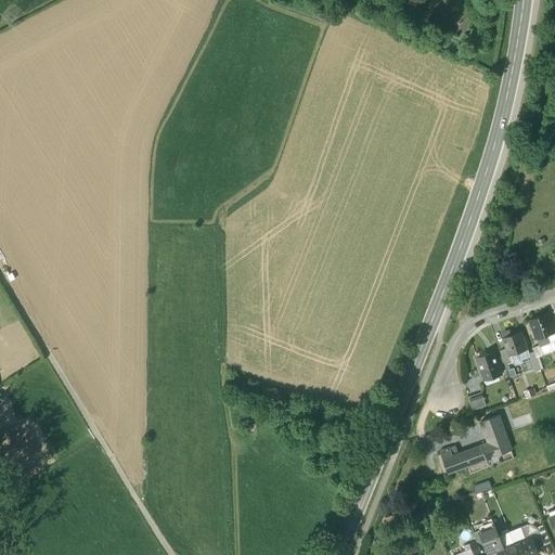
[(547,312),(530,318),(540,345),(550,341),(547,334),(554,332),(552,321),(550,321),(547,312)]
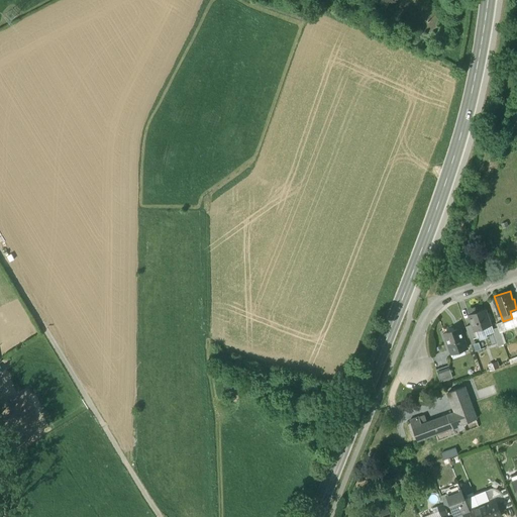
[(484,308),(469,314),(472,323),(474,330),(475,330),(490,324),(484,308)]
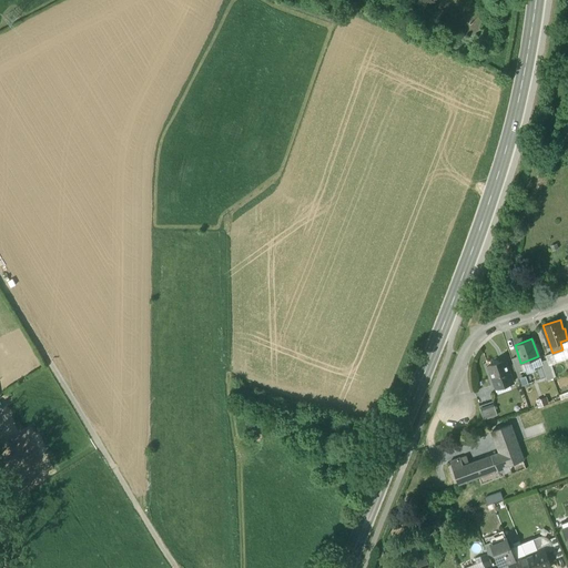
[(518,355),(510,358),(515,371),(524,367),(521,363),(520,363),(518,355)]
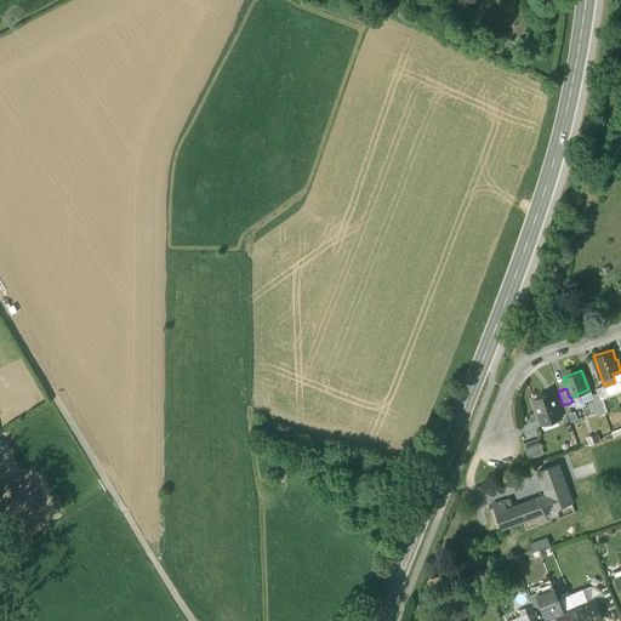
[(592,398),(591,396),(588,389),(570,397),(573,402),(574,405),(592,398)]
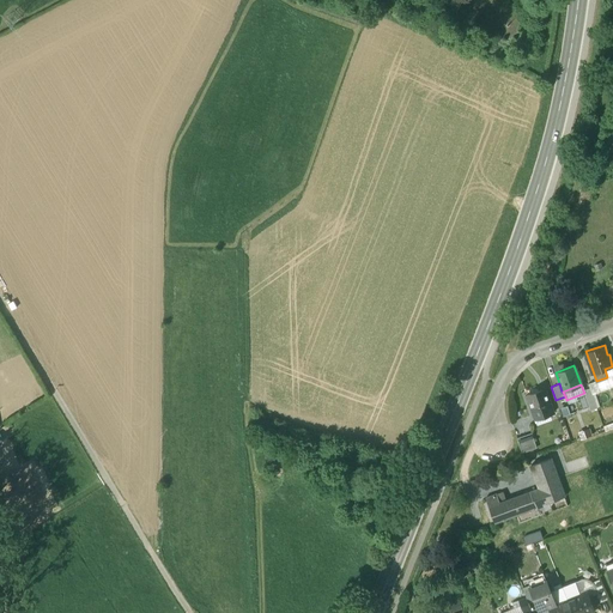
[(594,401),(589,388),(583,390),(584,393),(588,404),(594,401)]
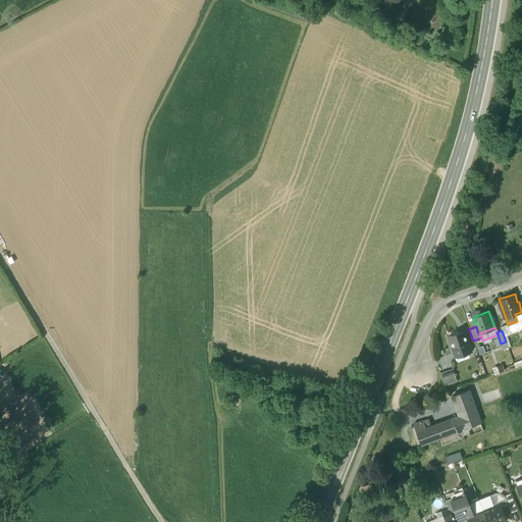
[(459,332),(448,336),(457,361),(467,357),(466,354),(471,352),(465,334),(460,335),(459,332)]
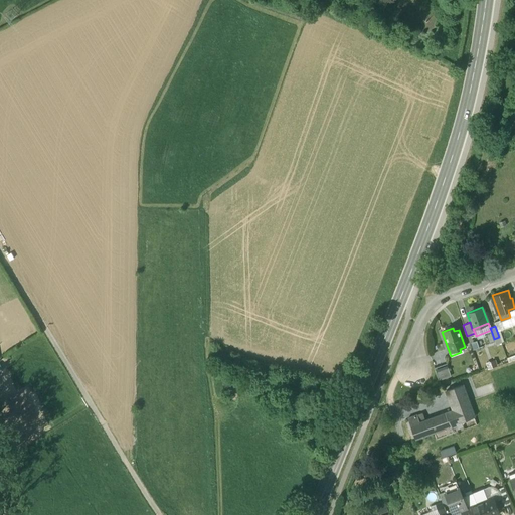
[(432,365),(438,381),(450,377),(445,360),(432,365)]
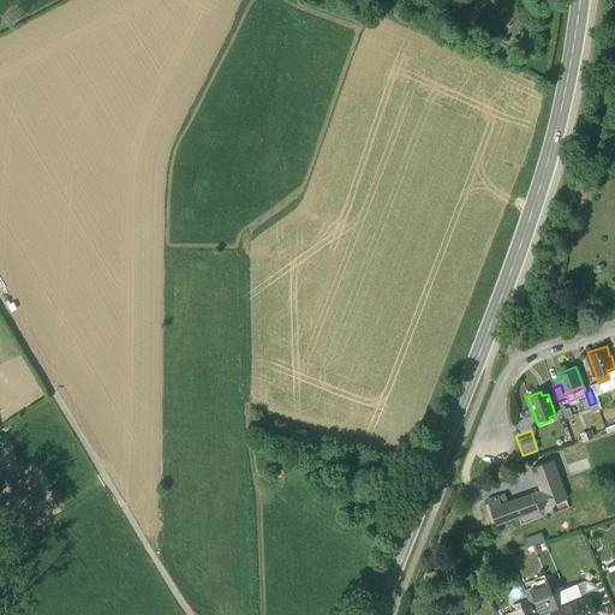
[(555,457),(533,465),(548,506),(569,497),(555,457)]
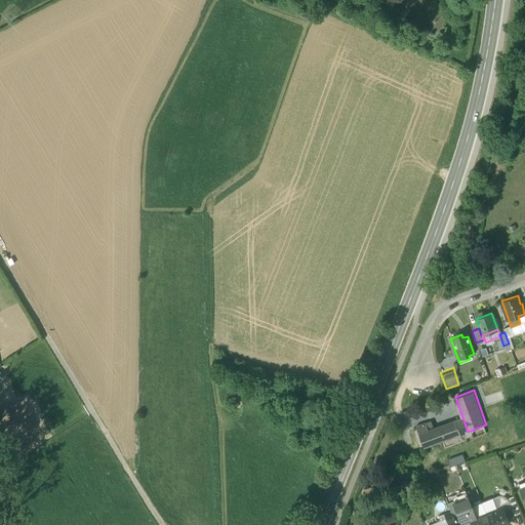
[(425,447),(468,432),(463,419),(431,431),(428,422),(416,426),(425,447)]
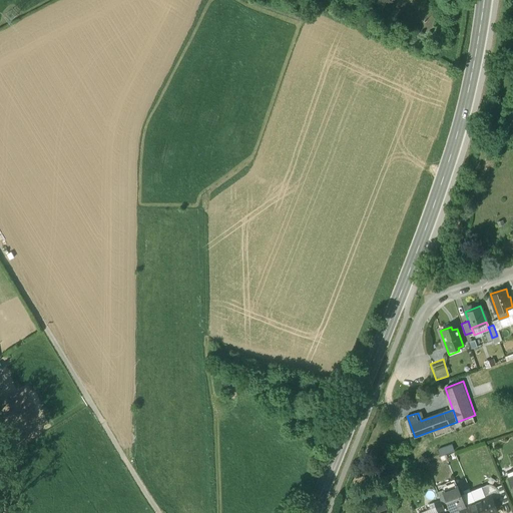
[(439,455),(454,452),(452,444),(438,447),(439,455)]
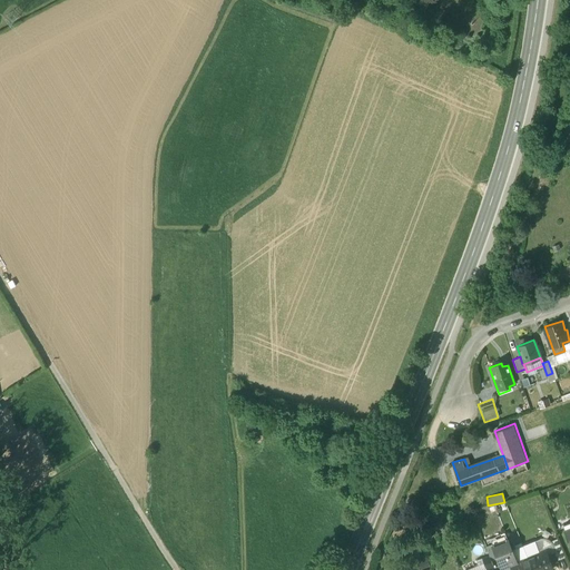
[(569,522),(559,528),(569,556),(569,522)]
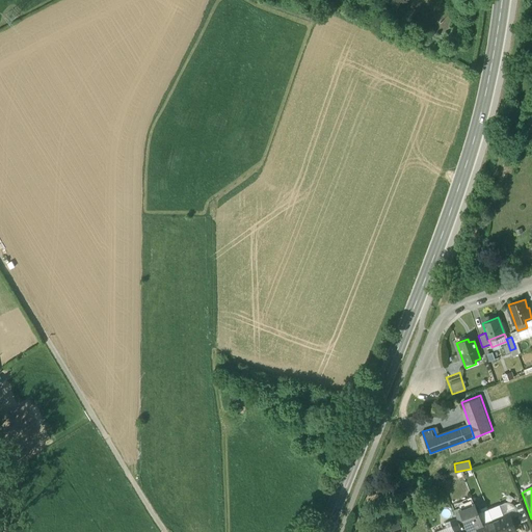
[(477,513),(471,498),(462,501),(464,506),(459,508),(464,521),(468,530),(476,527),(482,525),(477,513)]
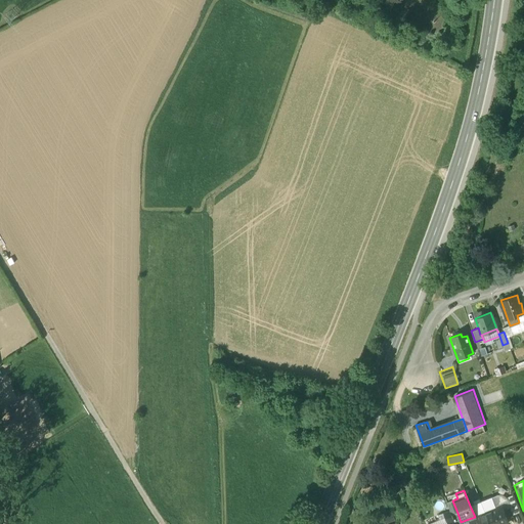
[(511,513),(518,510),(512,494),(505,496),(508,504),(511,513)]
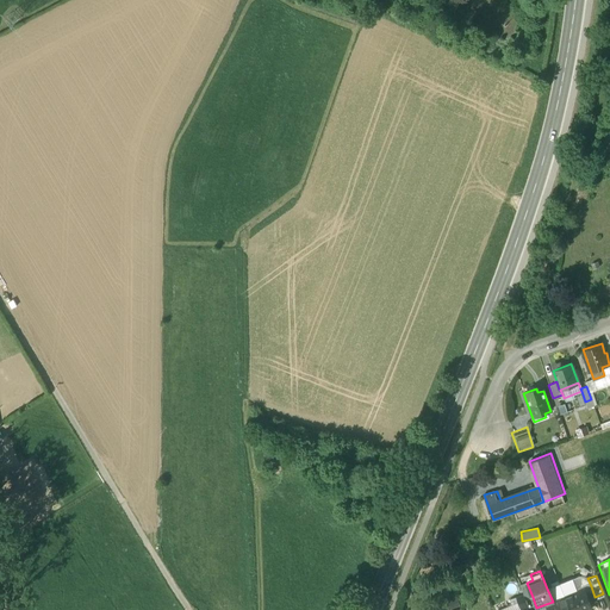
[(584,589),(591,586),(587,578),(579,577),(559,584),(565,597),(584,589)]
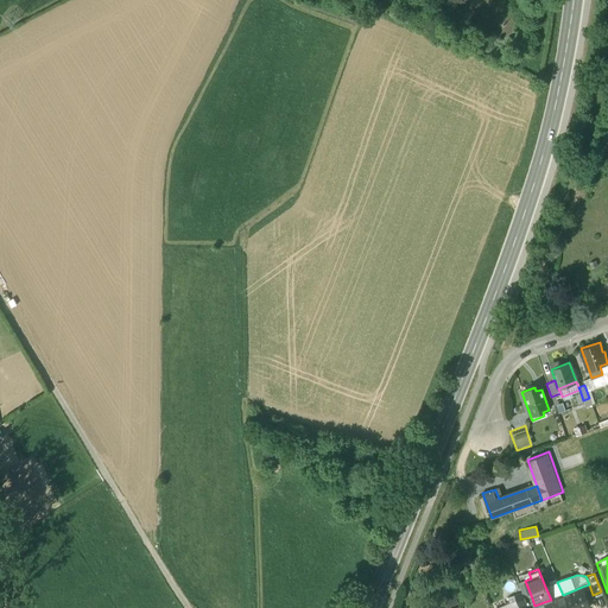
[(525,581),(518,583),(519,588),(524,599),(531,595),(525,581)]
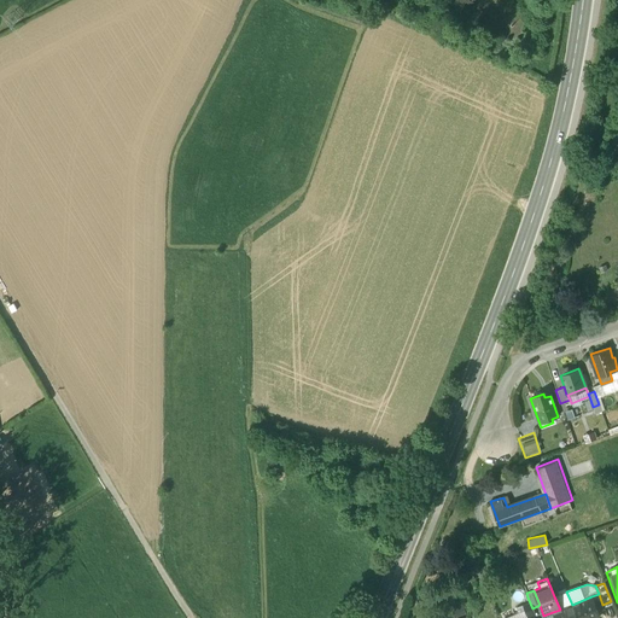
[(576,617),(572,605),(566,592),(554,596),(560,610),(553,612),(554,617),(576,617)]
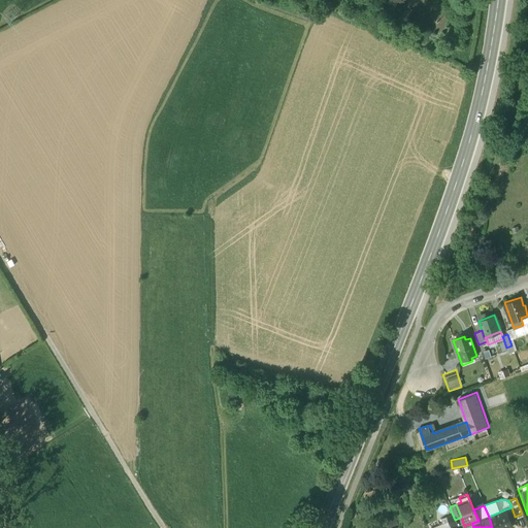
[(509,527),(513,527),(505,509),(489,517),(492,527),(509,527)]
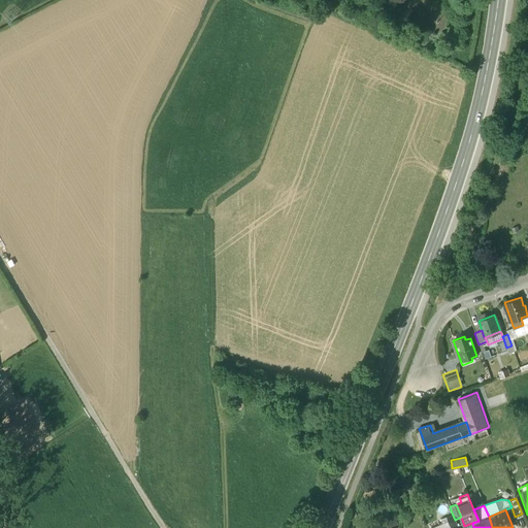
[(442,514),(447,523),(449,522),(450,526),(457,524),(455,520),(451,510),(442,514)]
